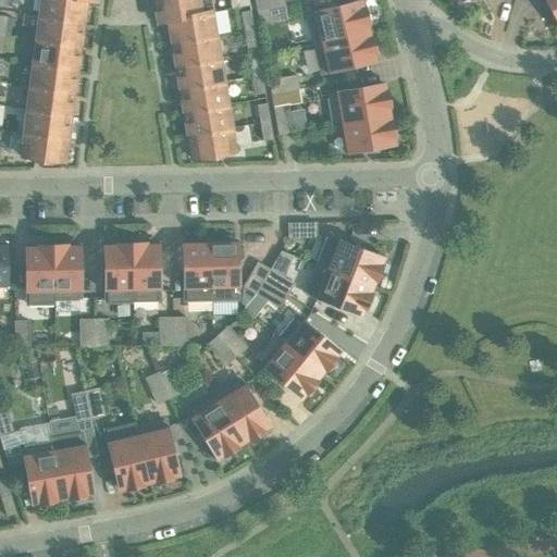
[(82,22),(85,0),(86,0),(96,1),(95,0),(41,0),(39,16),(82,22)]
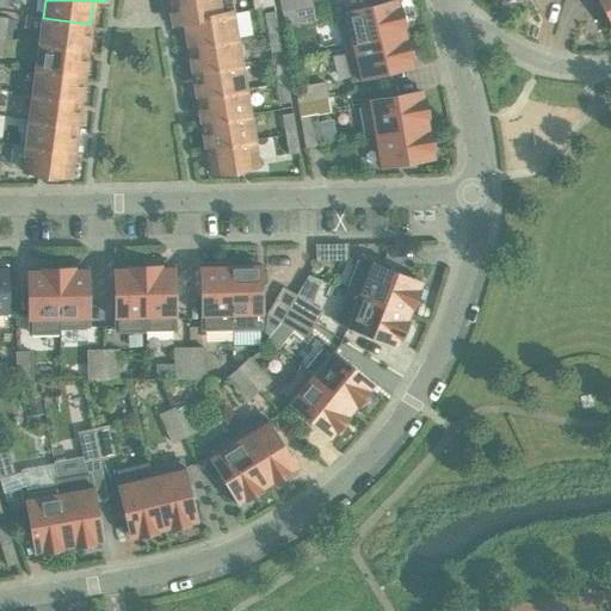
[(220,13),(216,0),(168,0),(173,23),(230,13),(230,12),(220,13)]
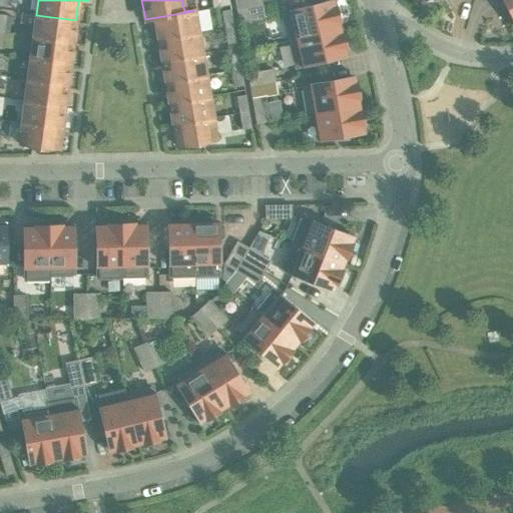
[(262,6),(260,0),(234,0),(236,10),(262,6)]
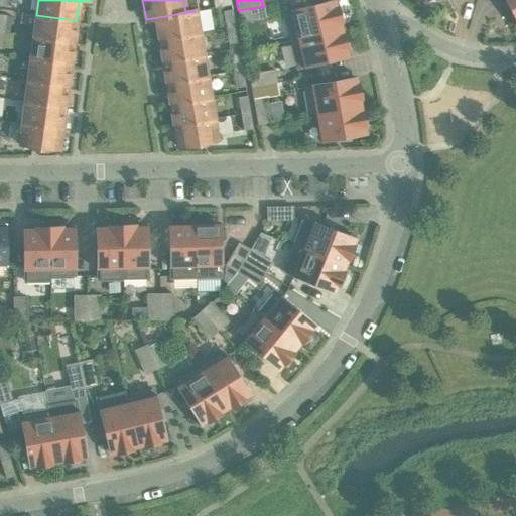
[(515,0),(506,0),(515,18),(515,0)]
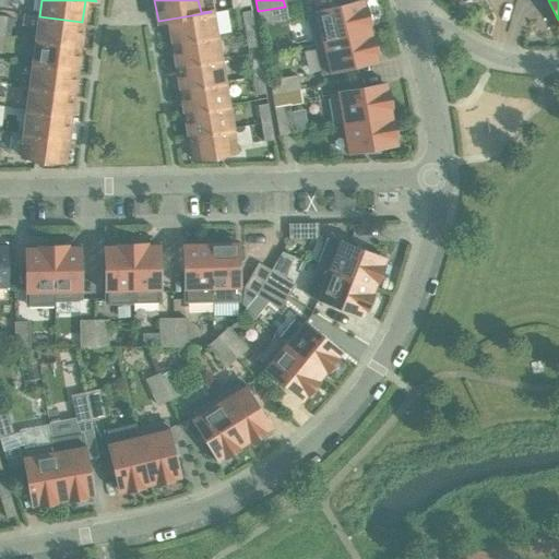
[(371,30),(365,1),(307,15),(313,44),(371,30)]
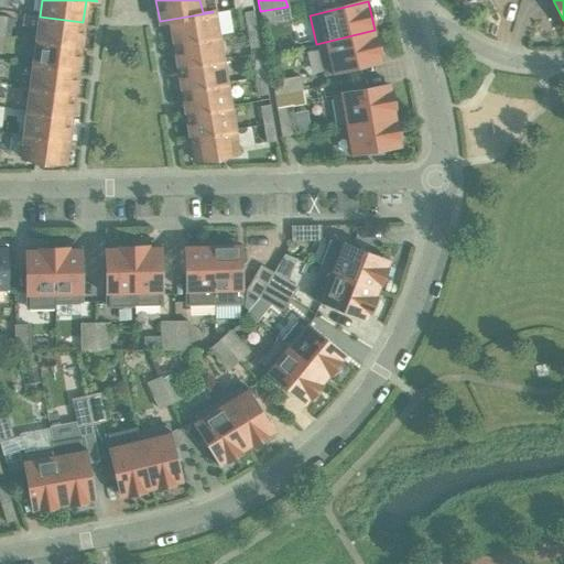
[(290,20),(288,7),(260,11),(262,25),(290,20)]
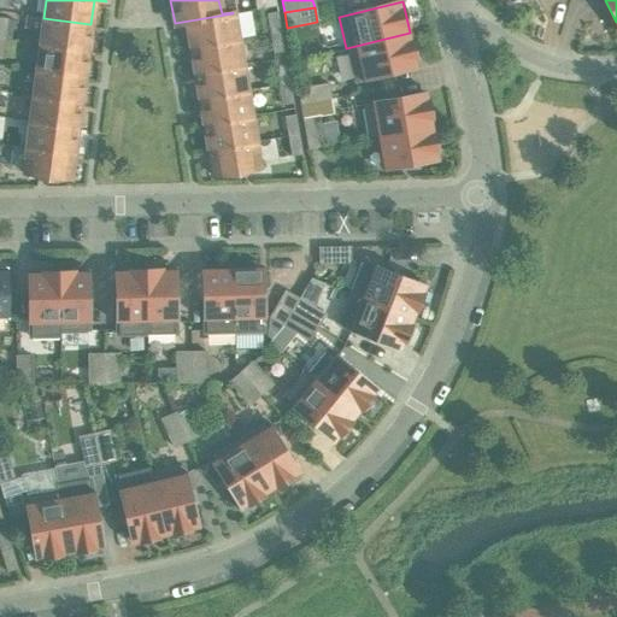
[(281,31),(277,12),(266,13),(270,34),(281,31)]
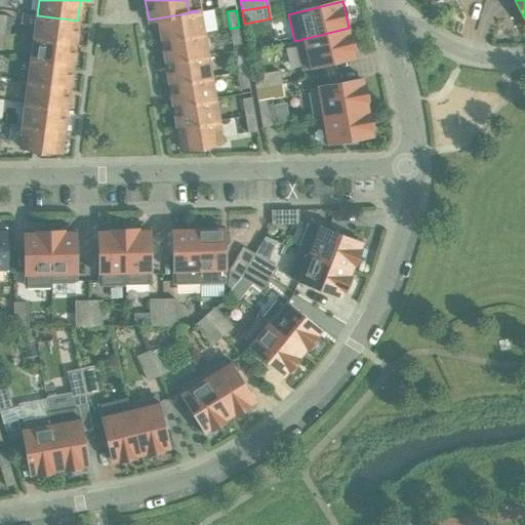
[(202,33),(198,11),(149,19),(149,22),(158,19),(162,40),(202,33)]
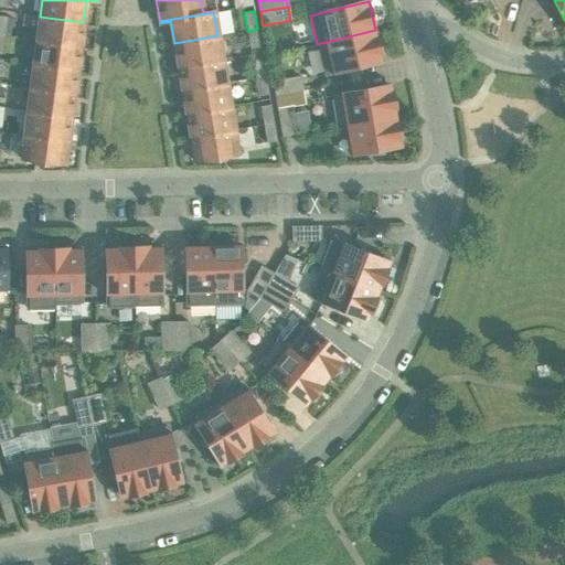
[(81,45),(83,22),(40,17),(36,40),(81,45)]
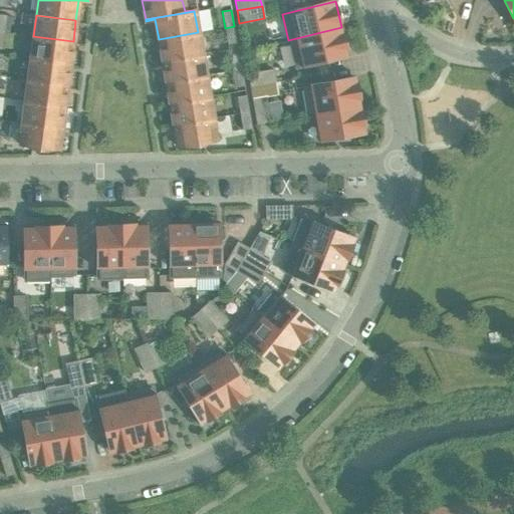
[(237,43),(234,26),(225,28),(227,44),(237,43)]
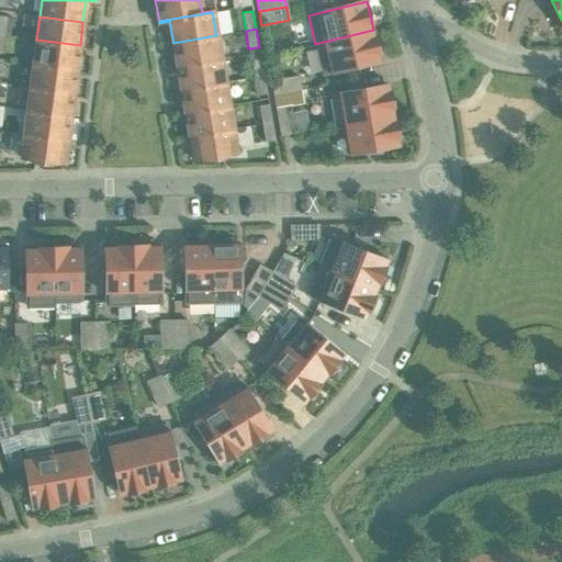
[(381,59),(373,30),(315,44),(323,74),(381,59)]
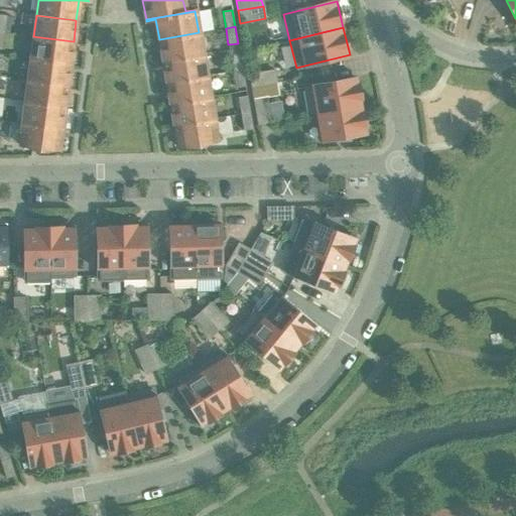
[(203,54),(199,32),(159,39),(162,60),(203,54)]
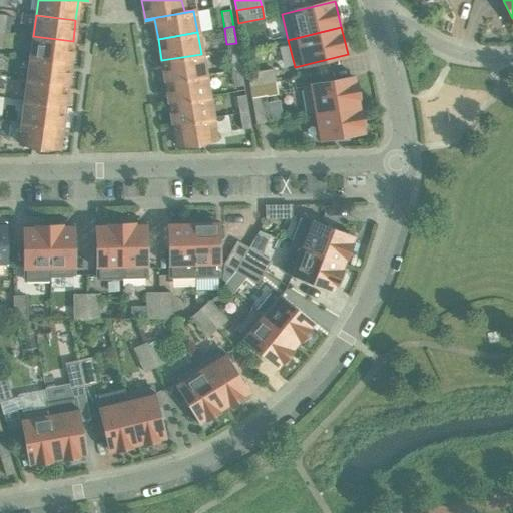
[(70,63),(73,41),(33,36),(30,57),(70,63)]
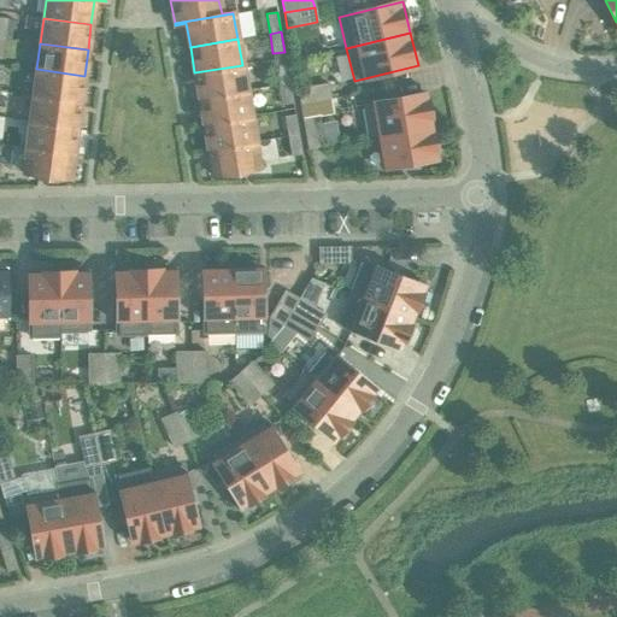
[(289,83),(286,63),(275,65),(278,84),(289,83)]
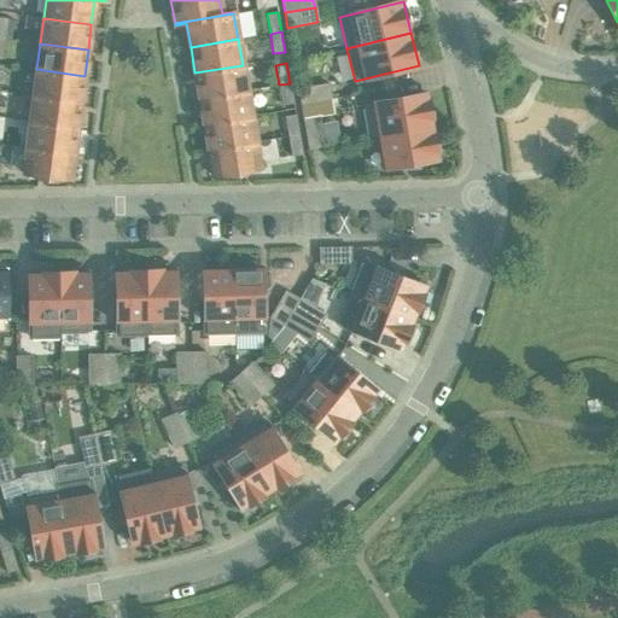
[(246,91),(243,65),(194,73),(199,99),(246,91)]
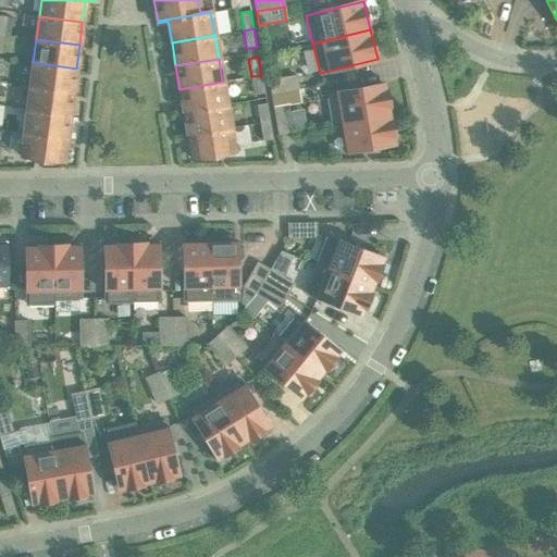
[(73,91),(76,69),(33,62),(29,86),(73,91)]
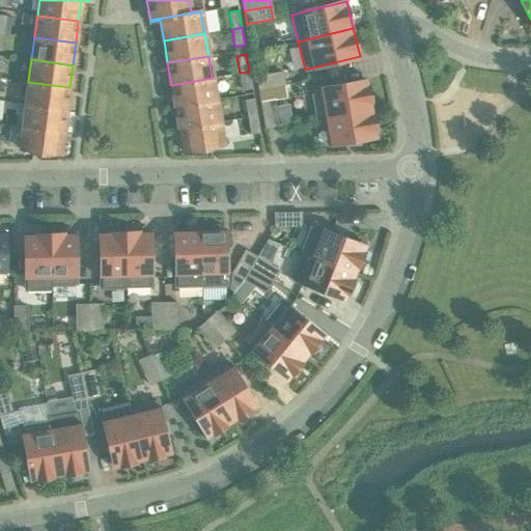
[(252,88),(249,72),(240,73),(243,90),(252,88)]
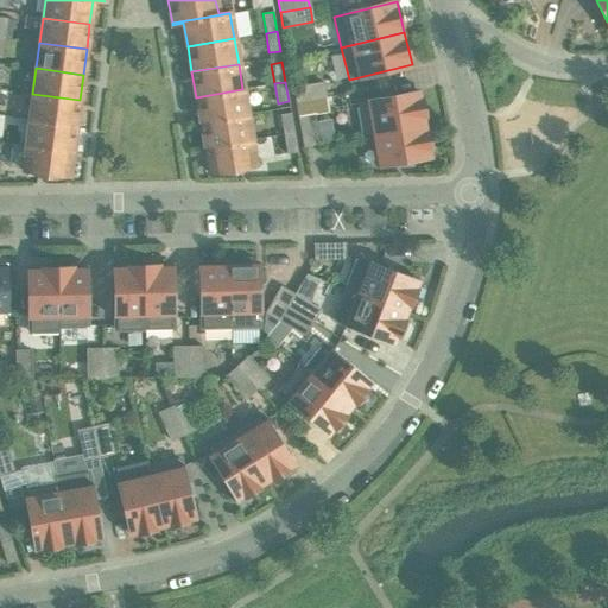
[(325,97),(323,82),(293,88),(296,102),(325,97)]
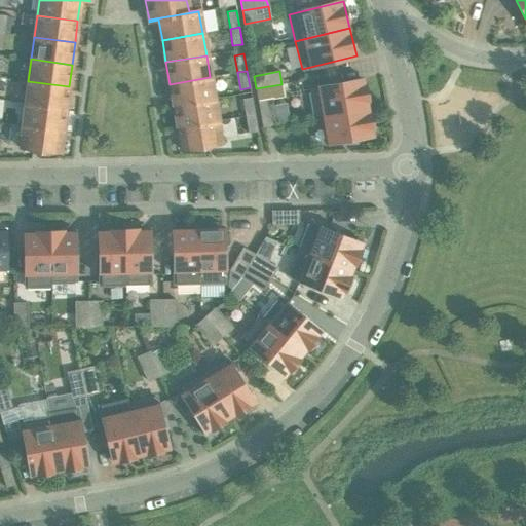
[(214,99),(210,77),(170,84),(174,106),(214,99)]
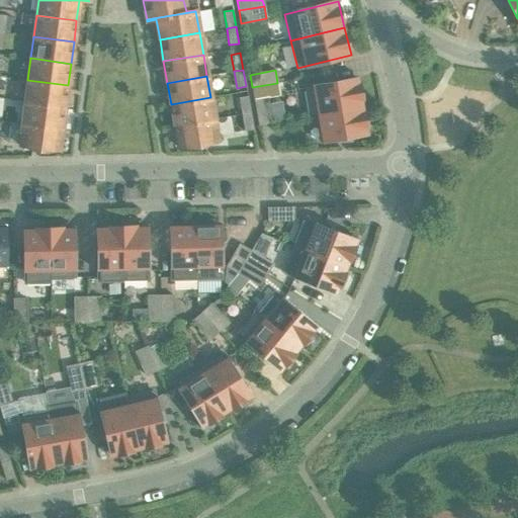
[(364,105),(359,78),(305,88),(310,115),(364,105)]
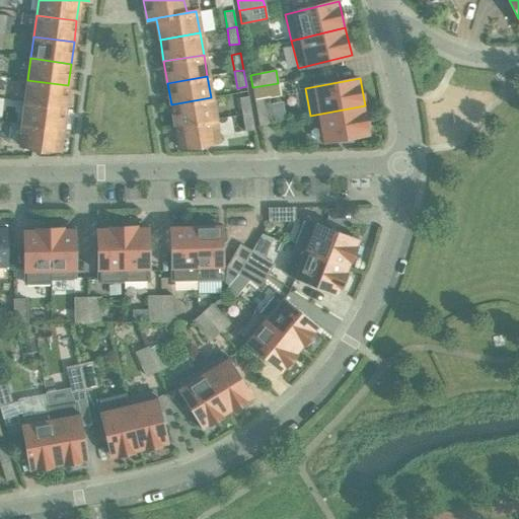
[(65,107),(68,85),(27,80),(25,101),(65,107)]
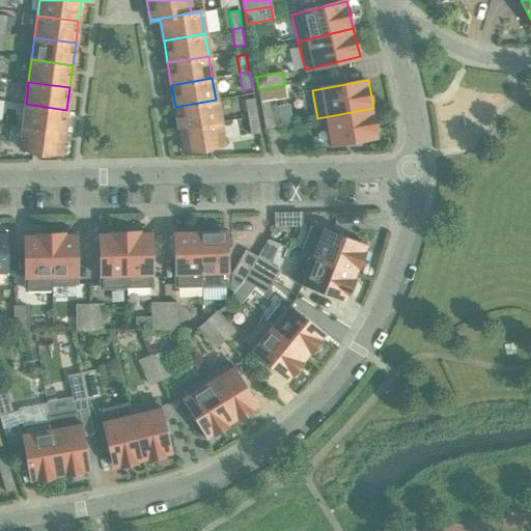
[(286,98),(284,85),(258,89),(260,103),(274,100),(286,98)]
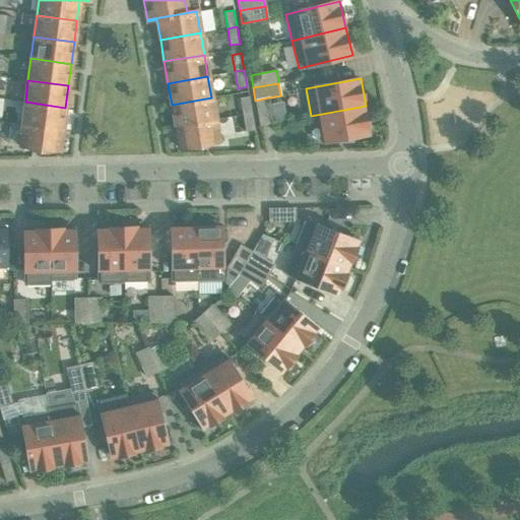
[(251,113),(249,96),(239,99),(242,115),(251,113)]
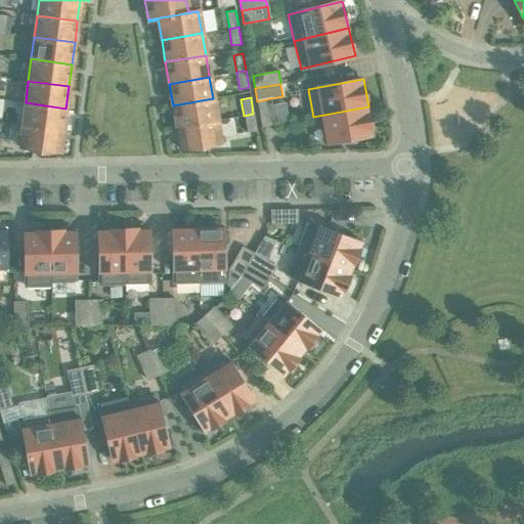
[(217,120),(213,98),(173,105),(176,127),(217,120)]
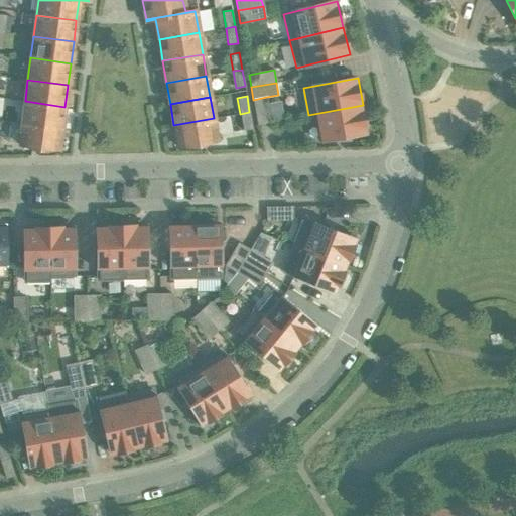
[(270,122),(266,97),(253,100),(258,124),(270,122)]
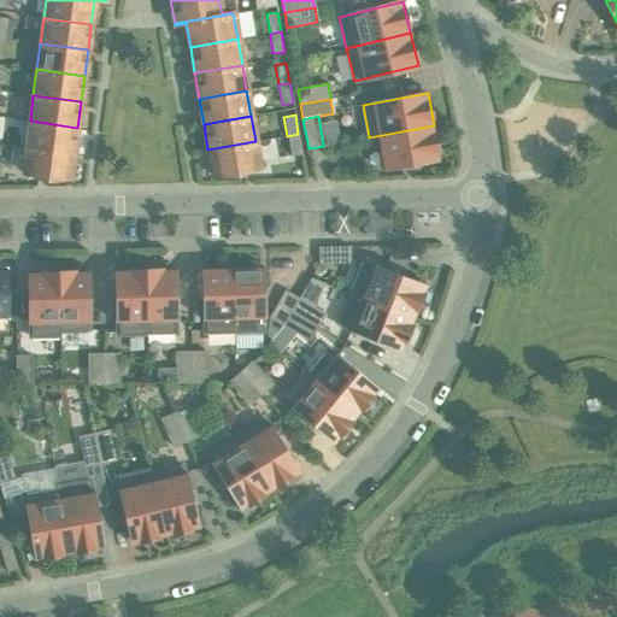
[(74,153),(77,128),(30,121),(27,147),(74,153)]
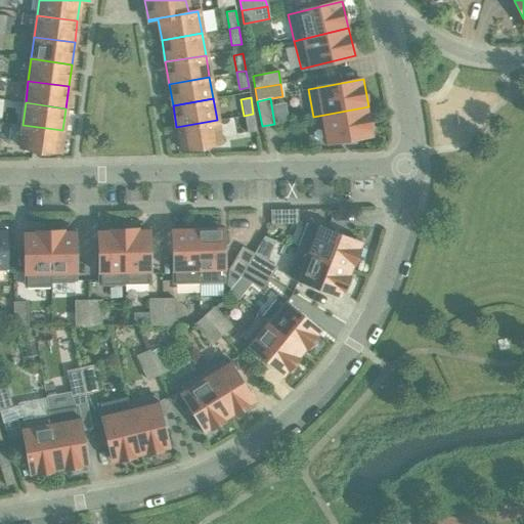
[(373,134),(368,106),(313,117),(320,116),(325,142),(373,134)]
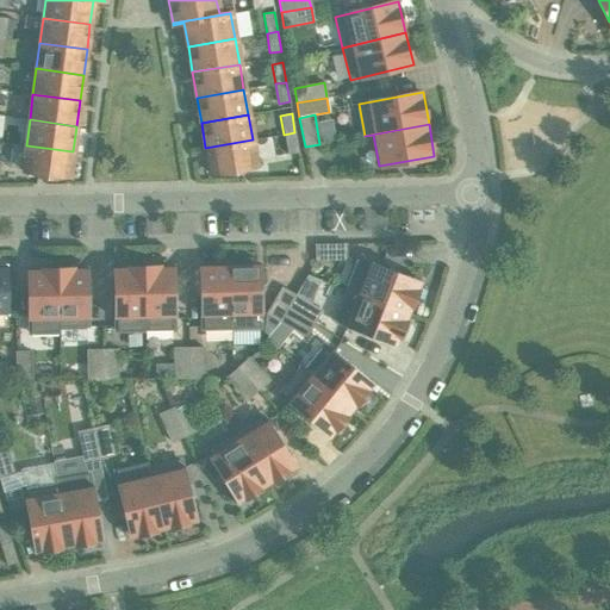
[(298,153),(294,132),(284,135),(287,154),(298,153)]
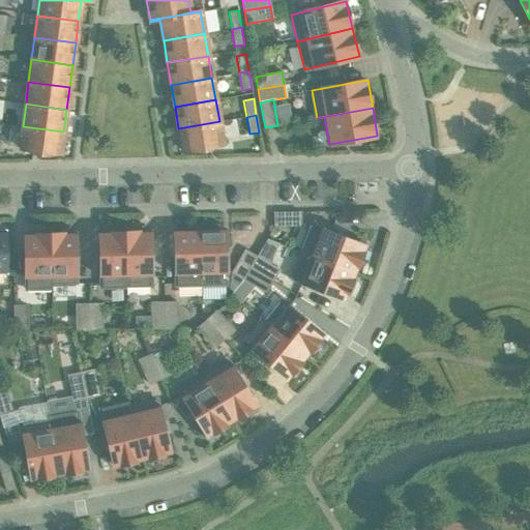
[(223,145),(219,121),(178,128),(182,152),(195,150),(196,152),(211,152),(210,147),(223,145)]
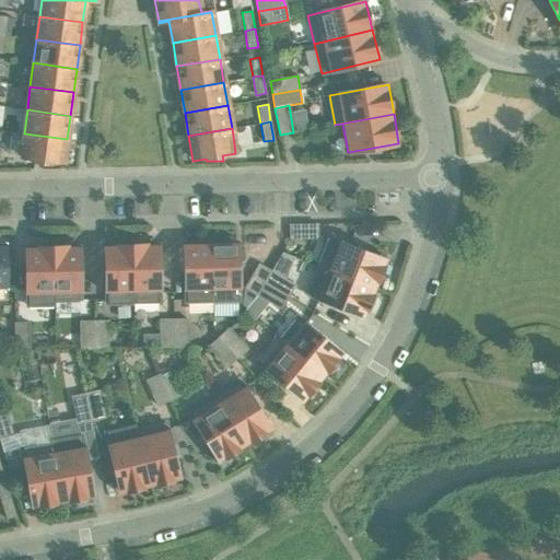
[(63,163),(67,139),(24,133),(21,158),(34,160),(33,164),(50,164),(50,162),(63,163)]
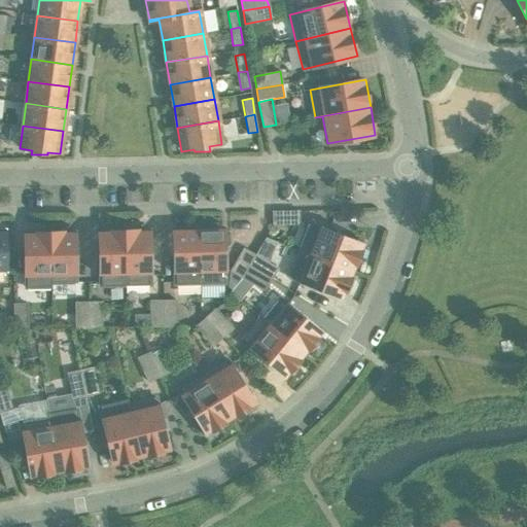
[(299,223),(297,211),(272,211),(272,224),(299,223)]
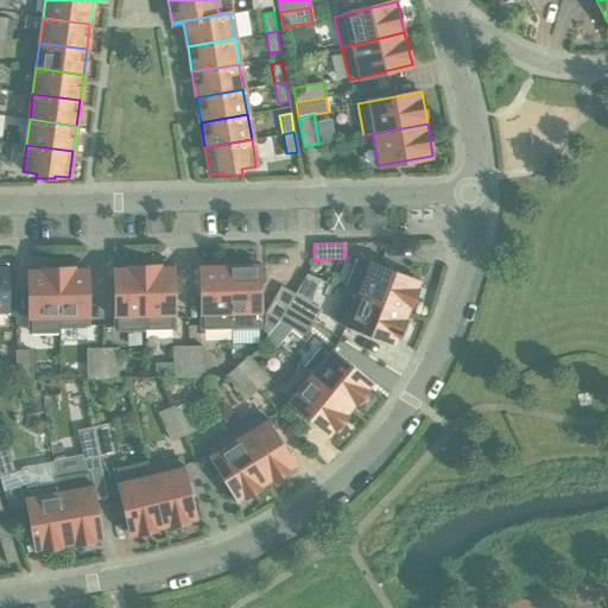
[(409,314),(419,284),(354,258),(342,287),(409,314)]
